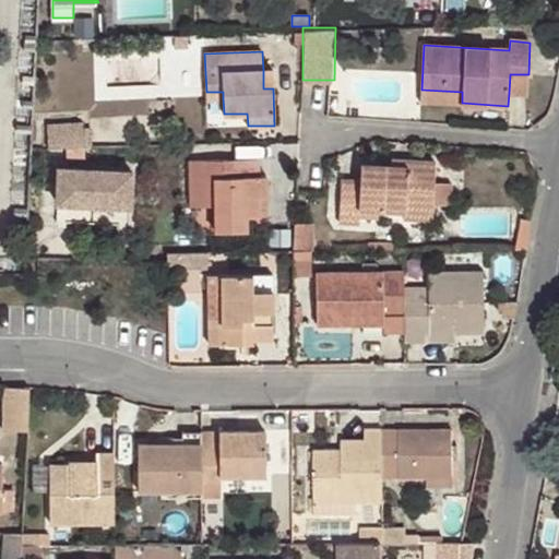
[(273,70),(263,70),(263,88),(273,88),(273,70)]
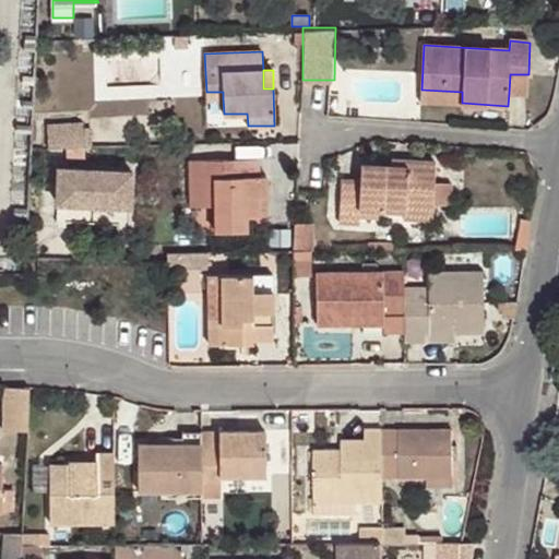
[(527,94),(528,74),(510,74),(509,93),(527,94)]
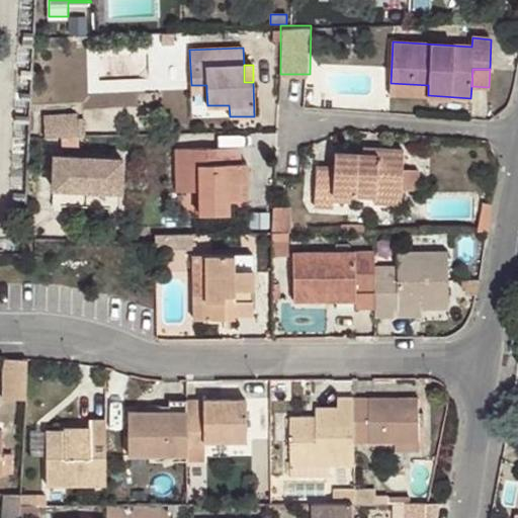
[(428,85),(391,83),(390,93),(428,95),(428,85)]
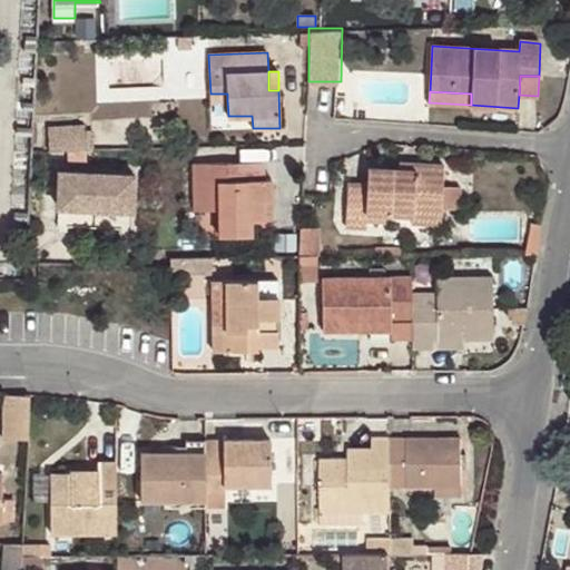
[(86,121),(48,123),(50,159),(88,157),(86,121)]
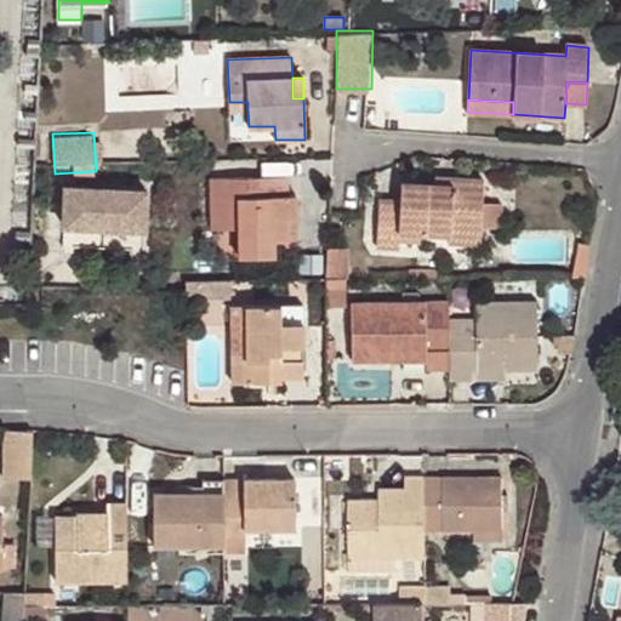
[(286,220),(295,218),(295,197),(286,197),(286,178),(211,178),(211,232),(238,232),(239,260),(273,260),(273,240),(286,240),(286,231),(286,220)]
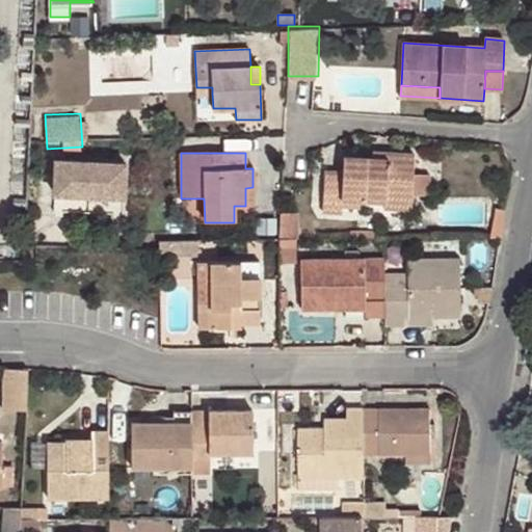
[(414,155),(387,154),(387,159),(373,159),(343,157),(343,174),(324,173),(323,210),(341,211),(341,207),(342,200),(360,201),(386,201),(386,196),(411,197),(414,155)]
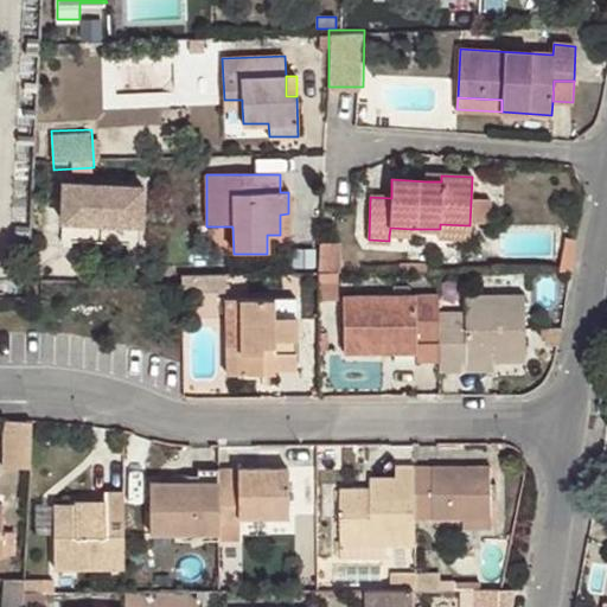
[(144,187),(63,183),(61,222),(141,228),(144,187)]
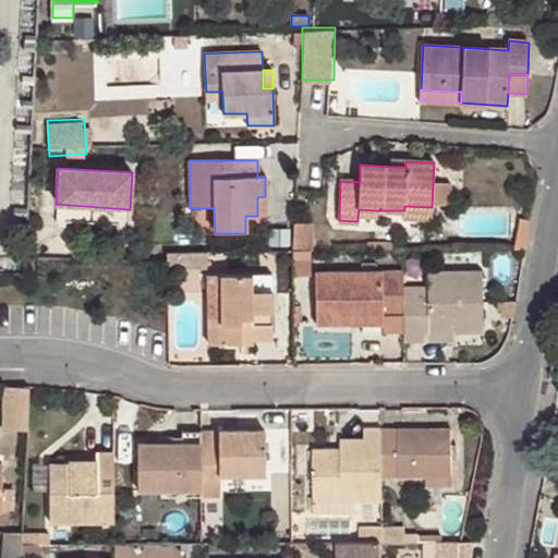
[(432,221),(432,207),(404,206),(404,210),(404,220),(432,221)]
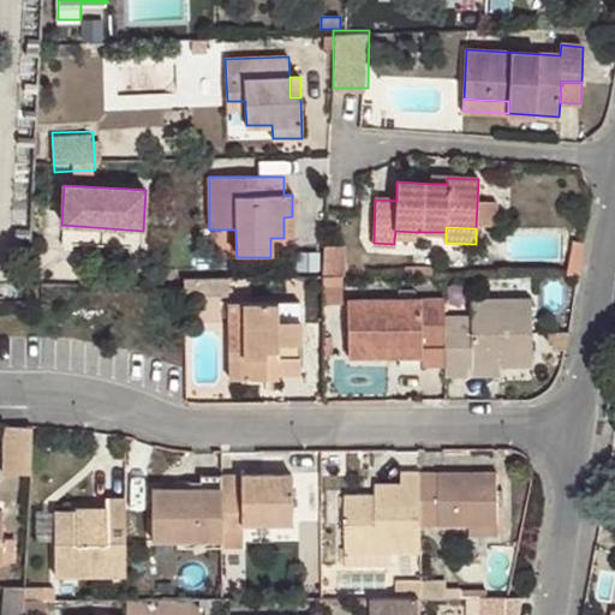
[(567,273),(578,275),(578,273),(584,243),(573,240),(567,273)]
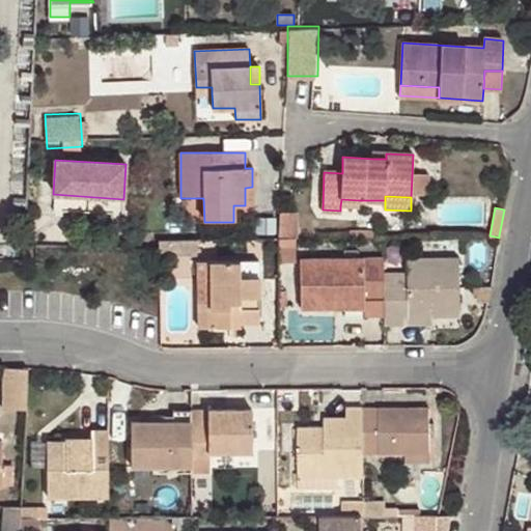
[(296,238),(280,239),(280,262),(295,262),(296,238)]
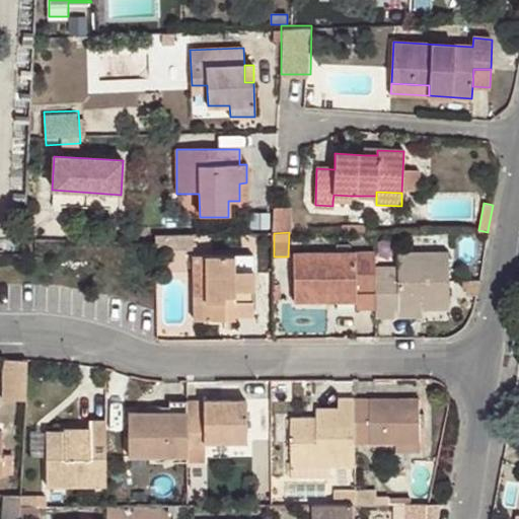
[(356,308),(376,307),(375,268),(375,252),(294,252),(295,301),(328,301),(328,292),(356,292),(356,300),(356,308)]
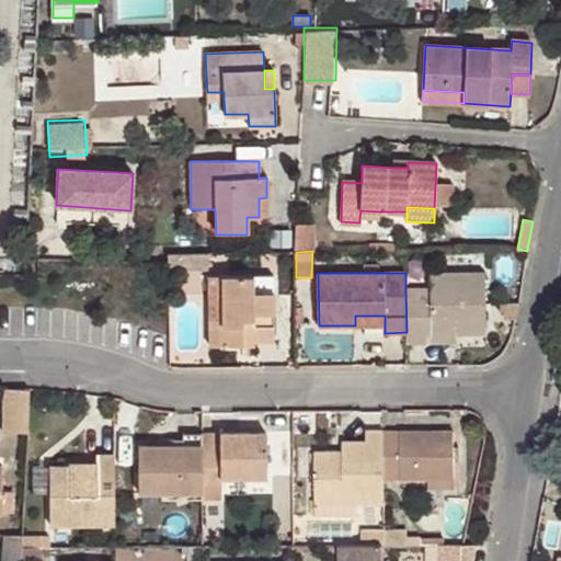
[(407,332),(405,343),(433,342),(432,333),(456,333),(484,333),(483,273),(428,274),(430,289),(405,289),(407,332)]
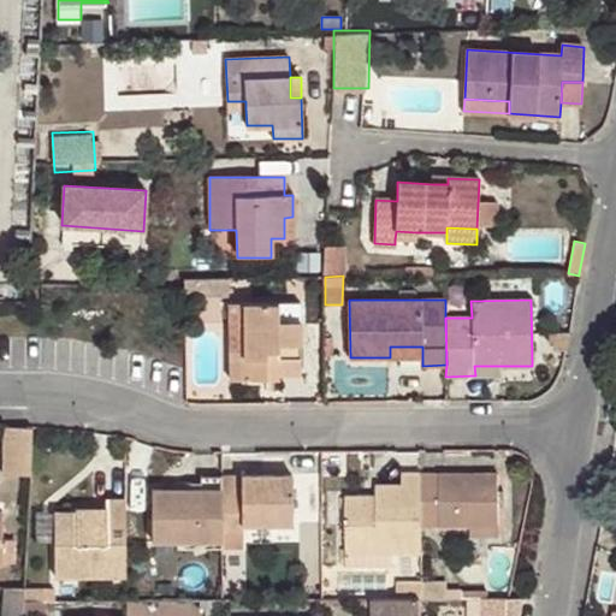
[(279,303),(243,303),(244,359),(238,357),(238,380),(267,379),(267,374),(279,373),(300,373),(300,320),(279,320),(279,303)]
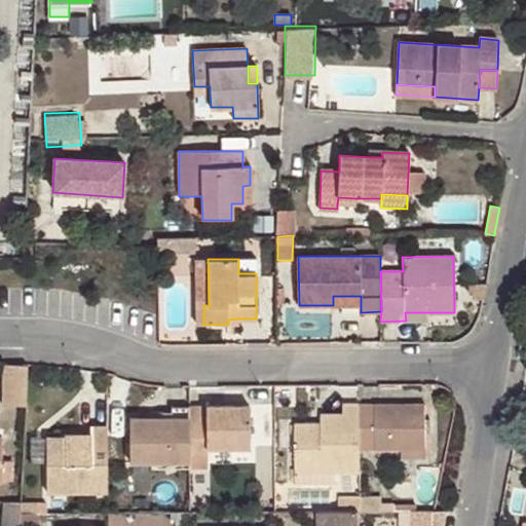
[(333,305),(361,304),(361,296),(333,296),(333,305)]
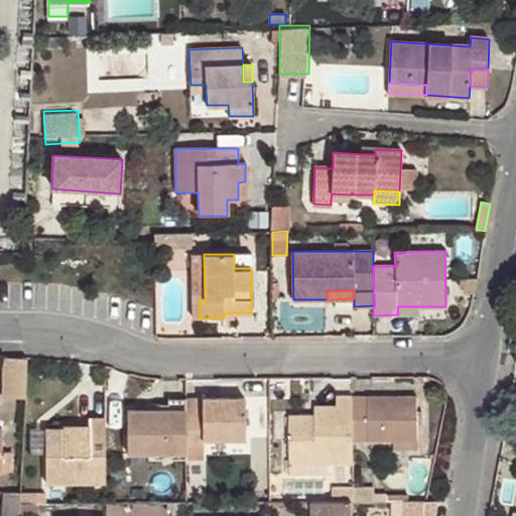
[(397,306),(398,314),(418,314),(419,306),(397,306)]
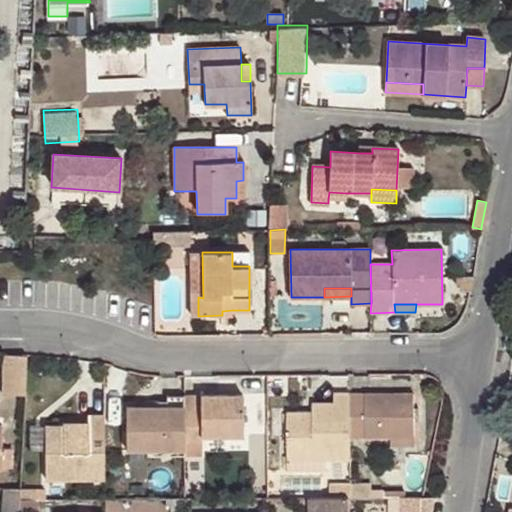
[(8,354),(3,354),(2,393),(26,394),(26,354),(8,354)]
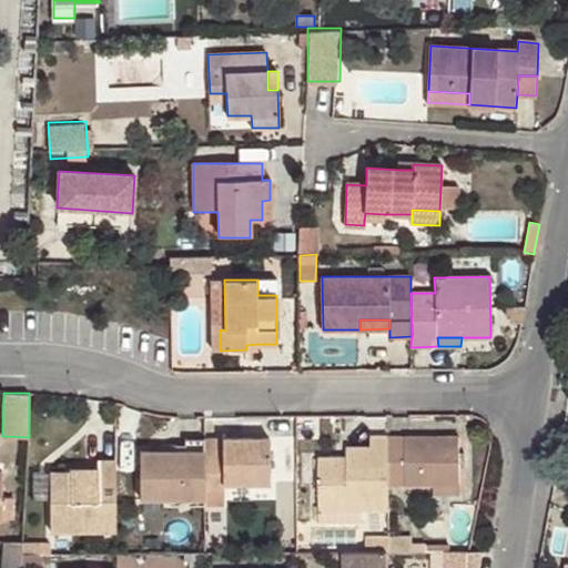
[(389,485),(388,437),(372,437),(371,449),(348,449),(348,458),(320,458),(320,523),(362,523),(363,509),(388,509),(389,485)]
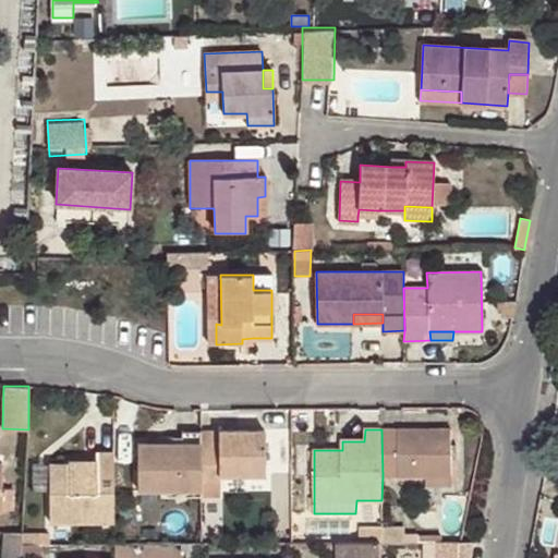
[(451,431),(381,429),(383,476),(426,476),(426,486),(451,485),(451,431)]
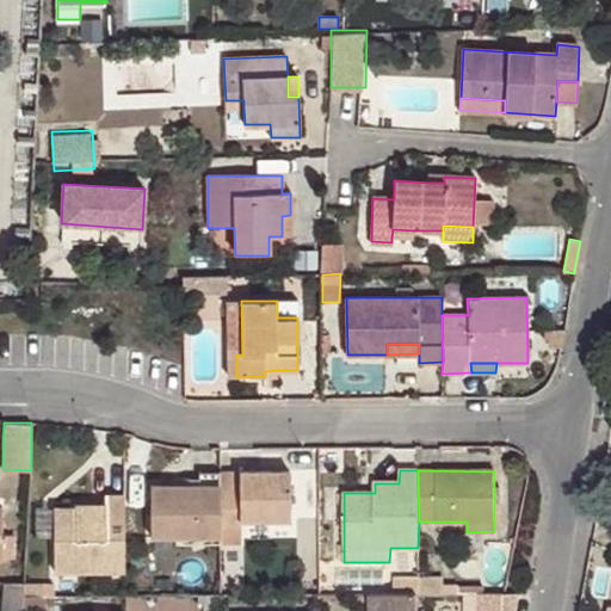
[(289,471),(220,473),(220,536),(221,543),(241,543),(241,520),(290,520),(289,471)]
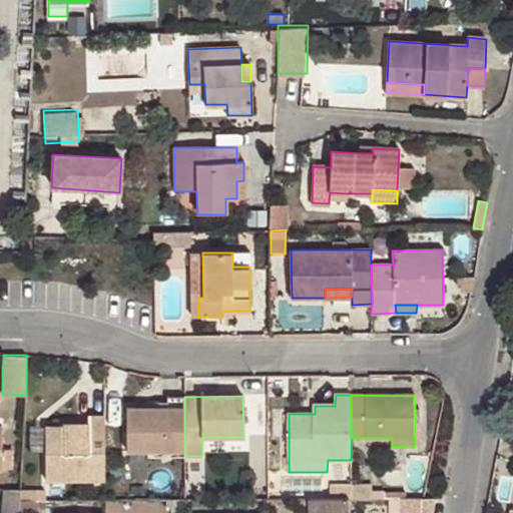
[(184,450),(184,397),(167,397),(167,408),(127,408),(128,450),(149,450),(184,450)]
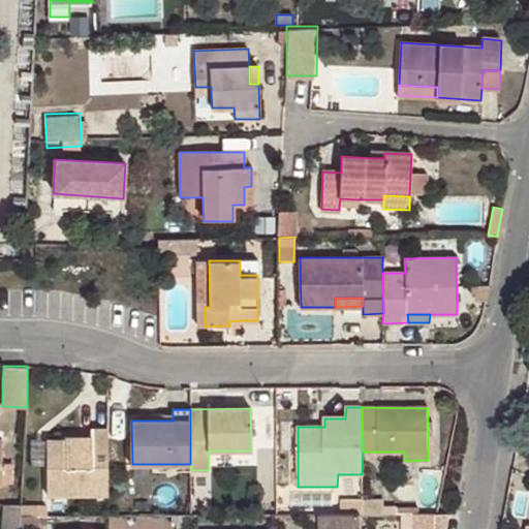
[(107,494),(106,430),(91,429),(91,437),(65,437),(65,441),(48,441),(48,495),(107,494)]
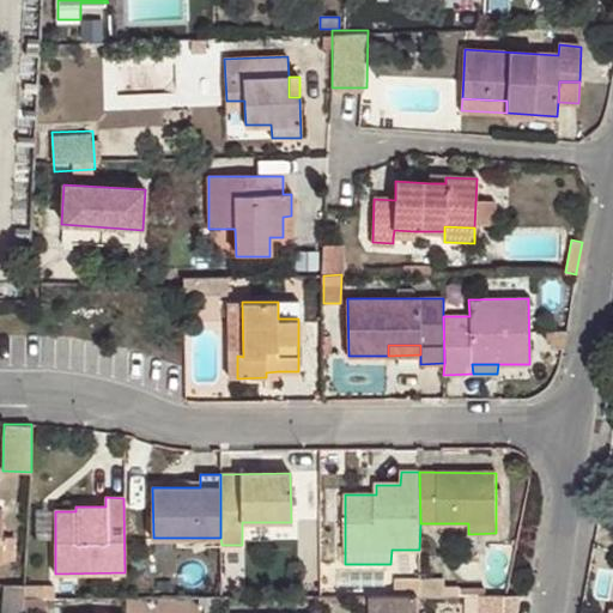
[(0,508),(0,560),(16,562),(16,550),(1,548),(1,535),(2,509),(0,508)]
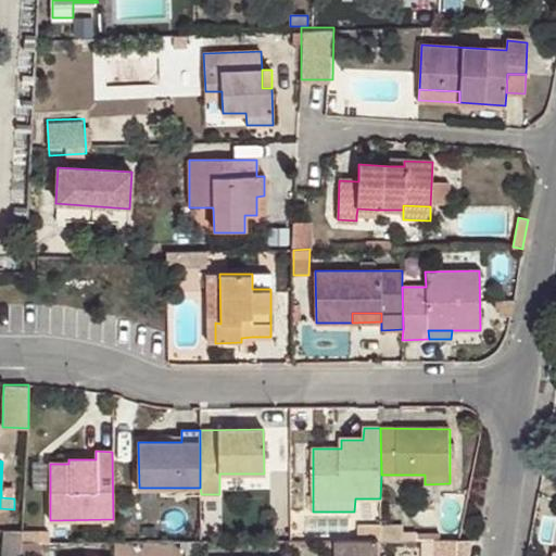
[(14,485),(1,485),(1,497),(14,498),(14,485)]
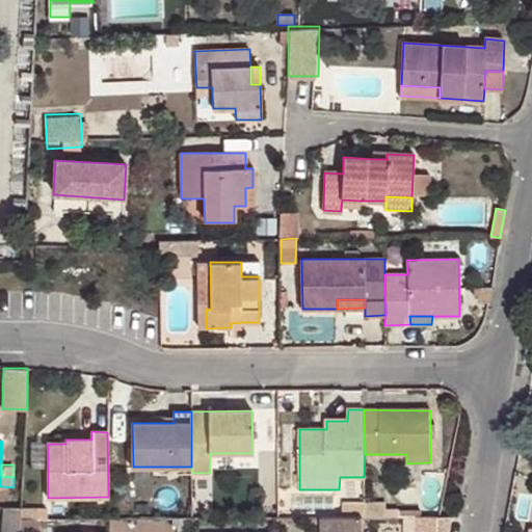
[(399,516),(398,512),(398,509),(386,509),(386,502),(365,503),(364,516),(369,517),(399,516)]
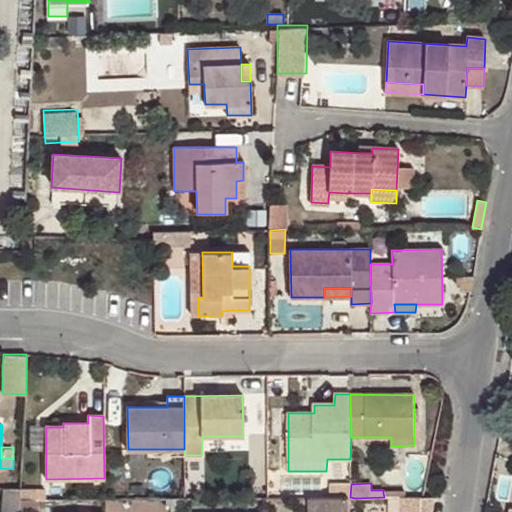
[(350,497),(351,484),(330,484),(330,497),(336,498),(349,497),(350,497)]
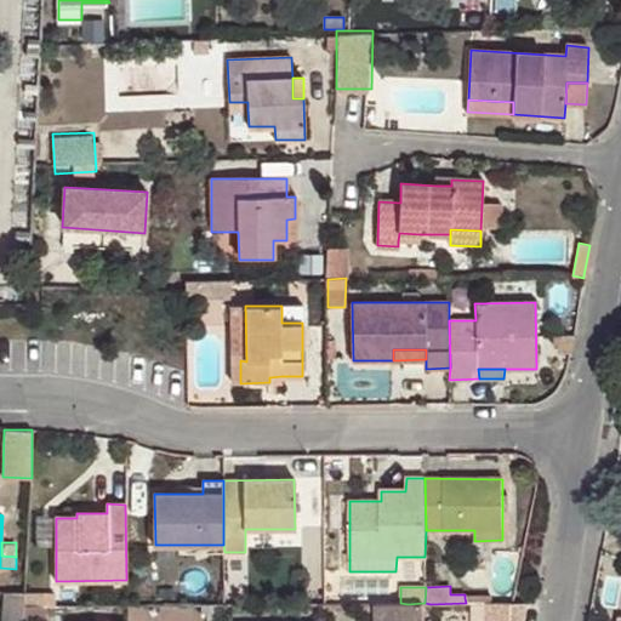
[(24,592),(4,591),(1,620),(22,620),(23,607),(24,593),(24,592)]
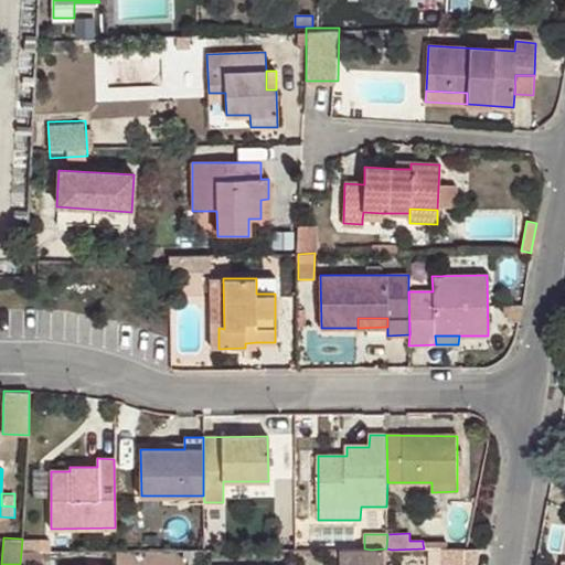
[(22,540),(21,552),(41,551),(40,541),(40,540),(22,540)]
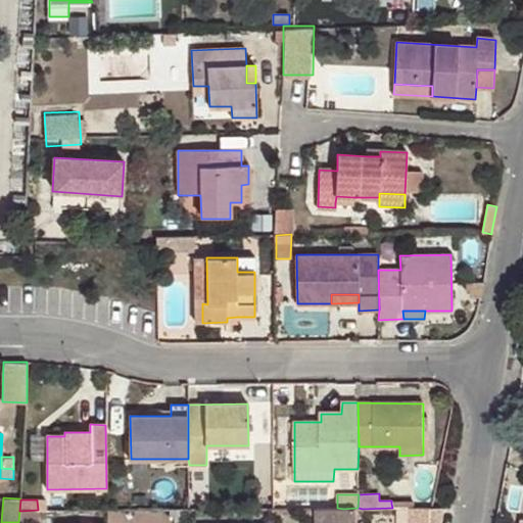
[(38,510),(39,510),(46,510),(45,501),(37,501),(38,510)]
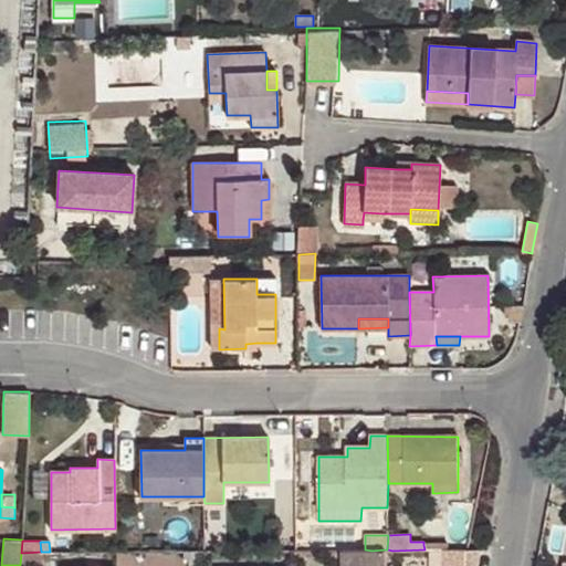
[(365,549),(342,551),(341,565),(386,565),(386,549),(371,551),(365,549)]
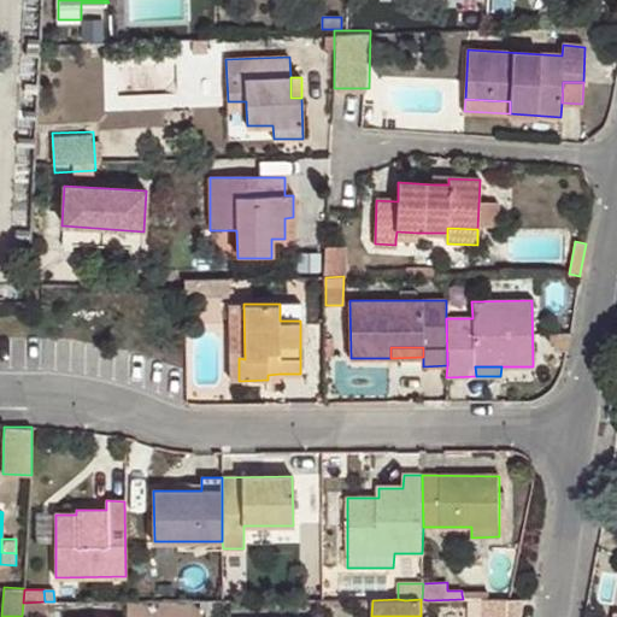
[(521,616),(524,599),(509,599),(489,599),(482,599),(482,616),(521,616)]
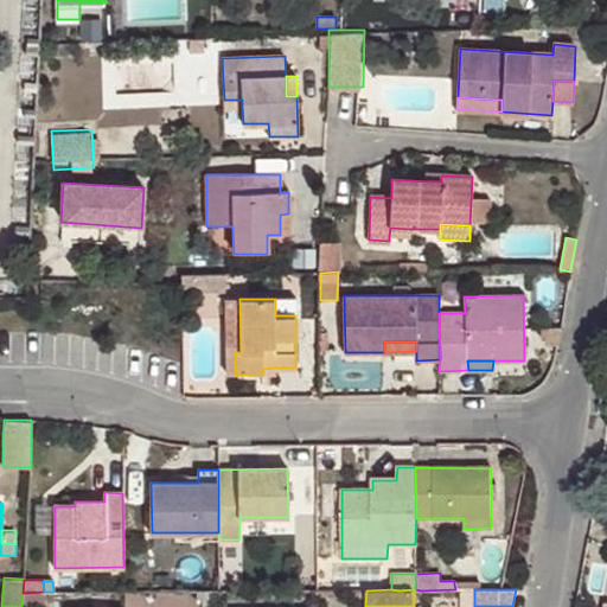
[(23,593),(21,606),(44,606),(45,592),(44,592),(23,593)]
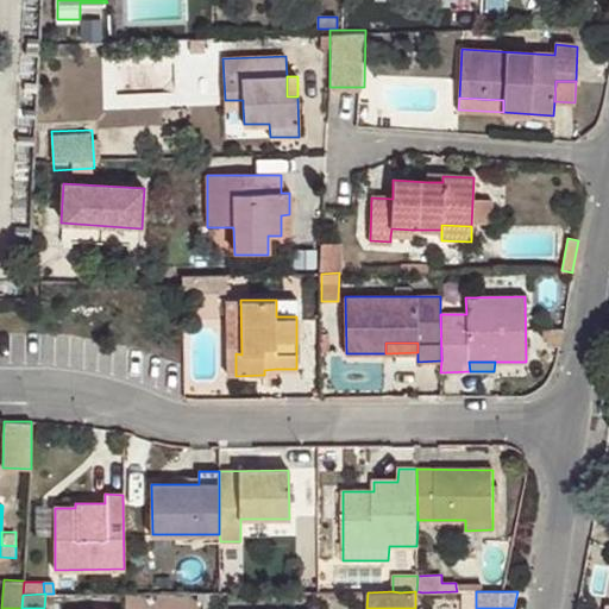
[(202,608),(203,594),(189,594),(189,608),(195,608),(202,608)]
